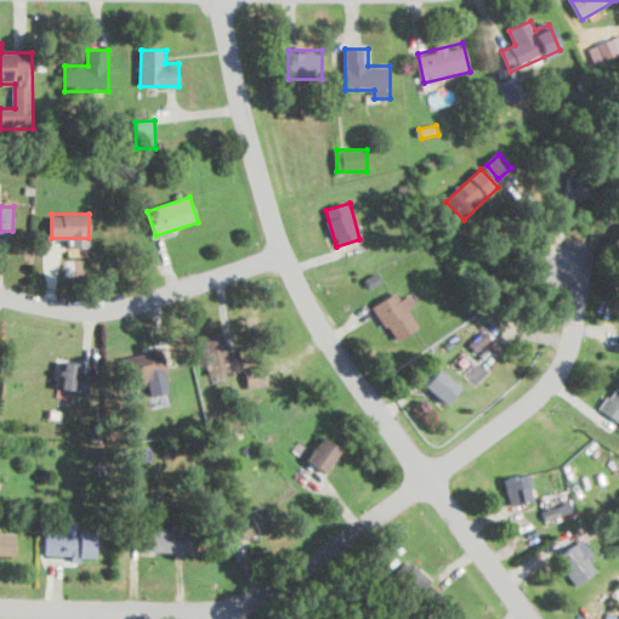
[(397,342),(420,327),(410,312),(416,308),(402,289),(373,308),(397,342)]
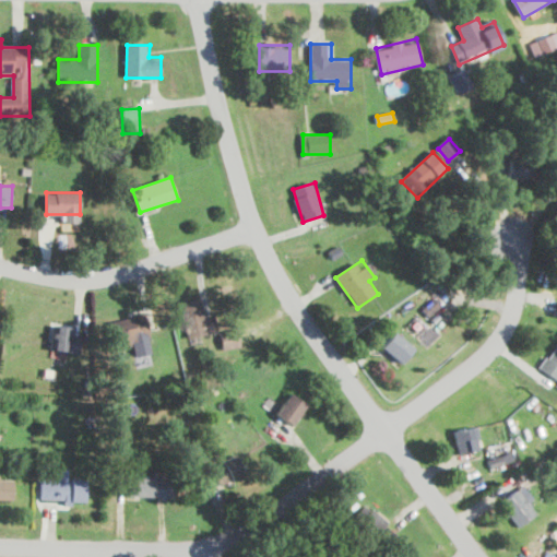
[(180,304),(190,340),(214,333),(203,297),(180,304)]
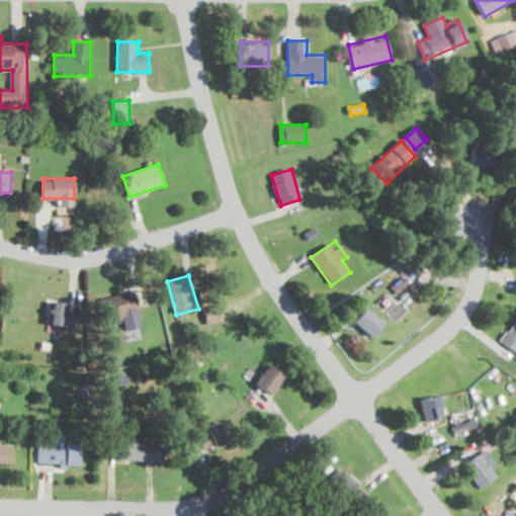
[(109,323),(140,316),(135,291),(104,298),(109,323)]
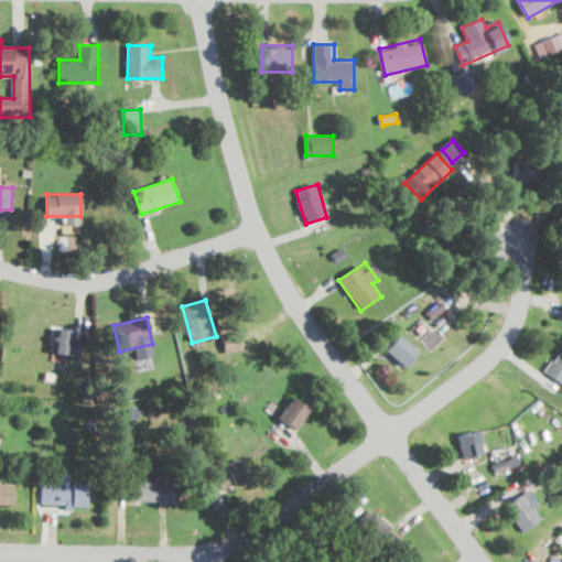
[(53,354),(80,357),(83,332),(56,330),(53,354)]
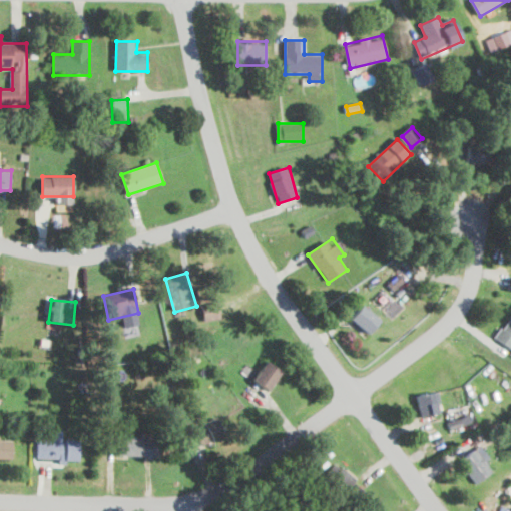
[(203,310),(207,322),(221,318),(217,305),(203,310)]
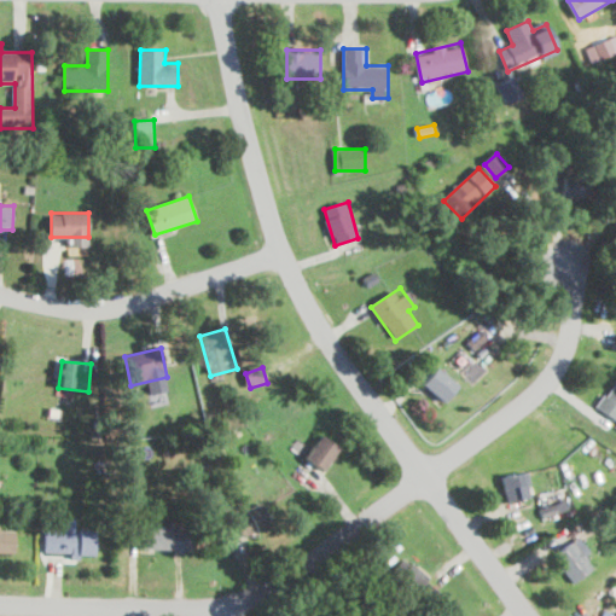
[(423,384),(446,404),(460,387),(437,367),(423,384)]
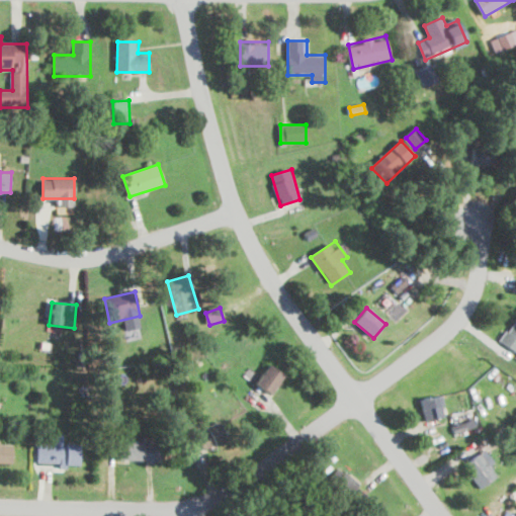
[(501,356),(515,360),(515,321),(512,320),(503,344),(504,345),(501,356)]
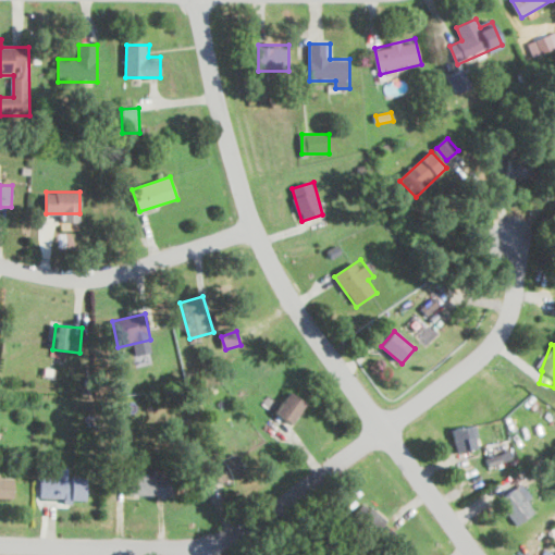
[(292,426),(308,404),(291,392),(275,414),(292,426)]
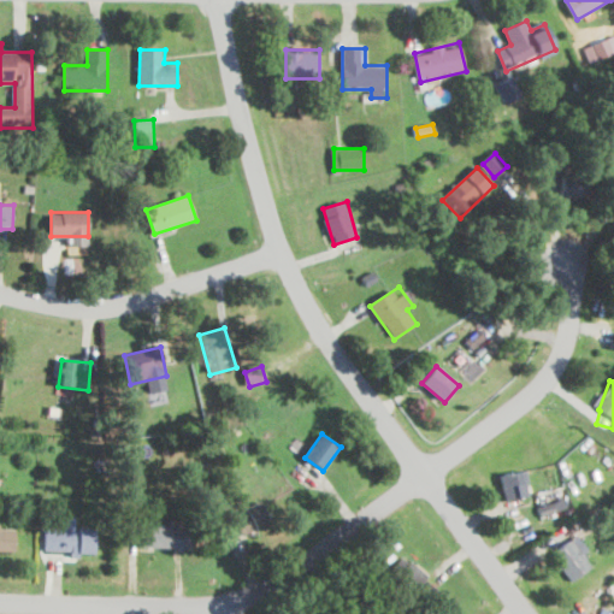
[(547,488),(562,485),(560,466),(544,468),(547,488)]
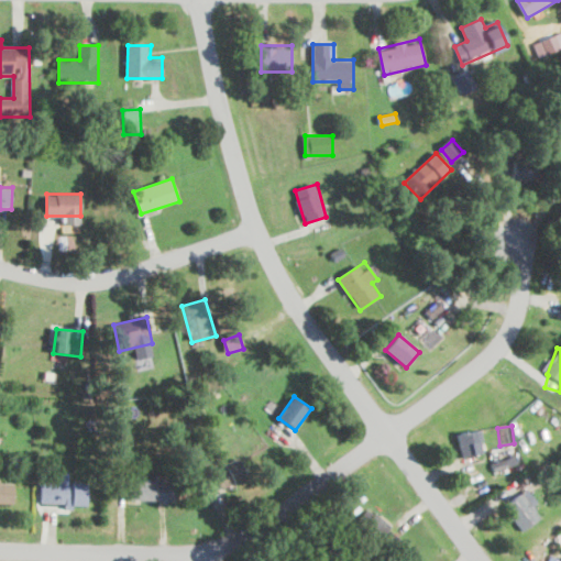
[(462,458),(484,453),(480,430),(458,435),(462,458)]
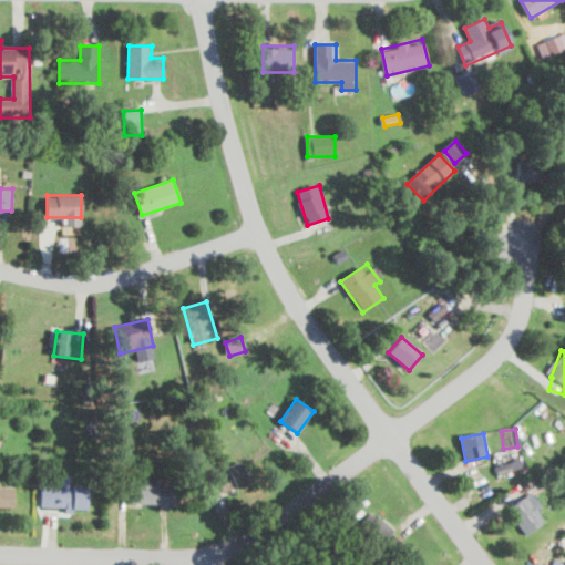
[(499,476),(523,469),(521,460),(496,468),(499,476)]
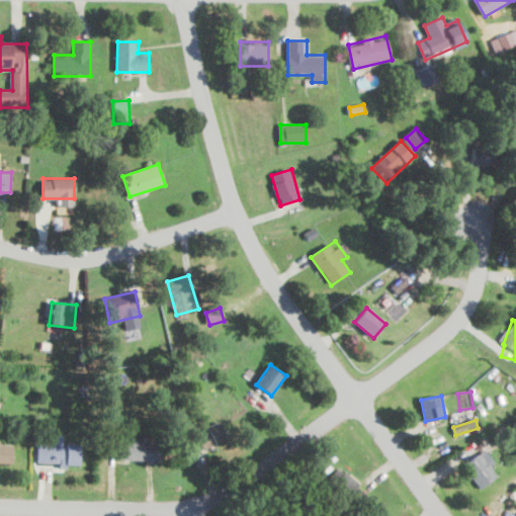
[(54,466),(81,466),(81,445),(64,445),(64,435),(54,435),(54,466)]
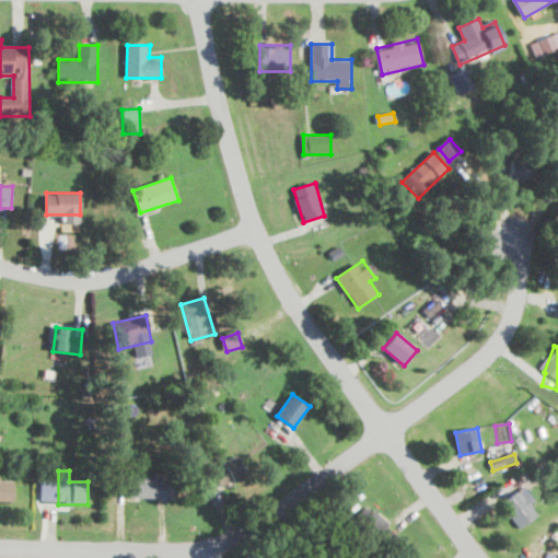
[(169,499),(169,477),(130,477),(130,499),(169,499)]
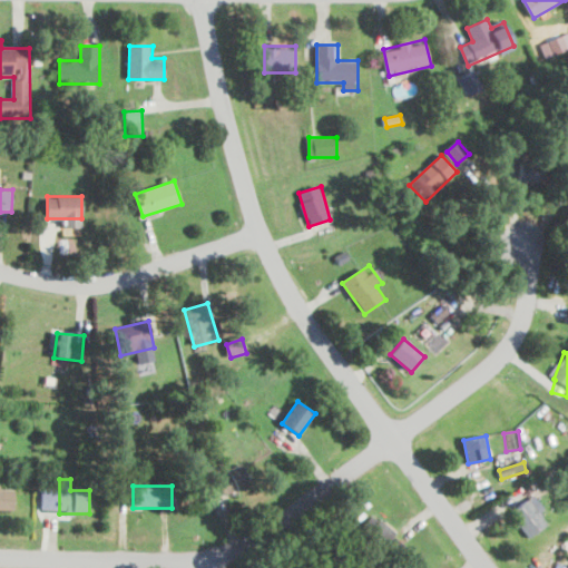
[(16,487),(0,487),(0,511),(16,511),(16,487)]
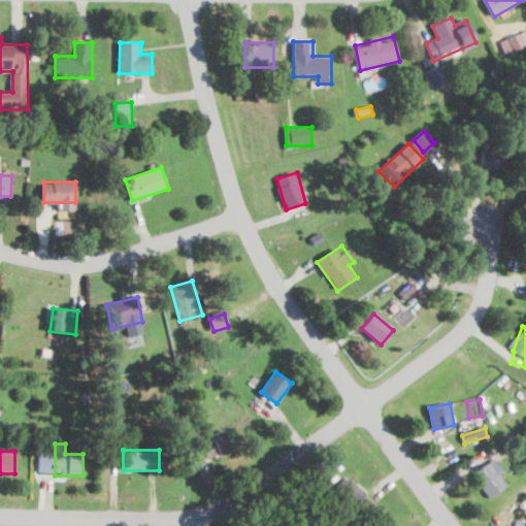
[(488,499),(511,484),(495,460),(471,475),(488,499)]
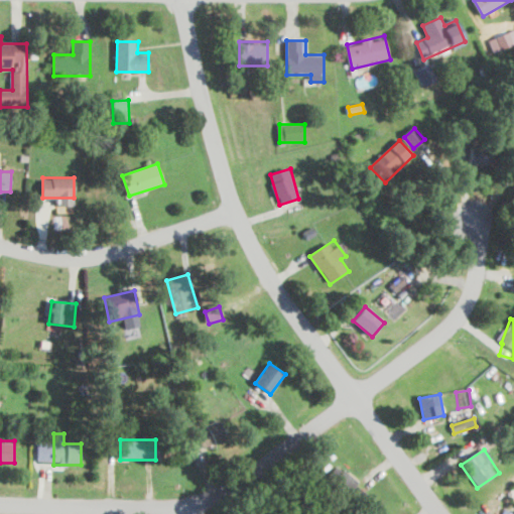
[(351,504),(366,493),(344,464),(330,475),(351,504)]
